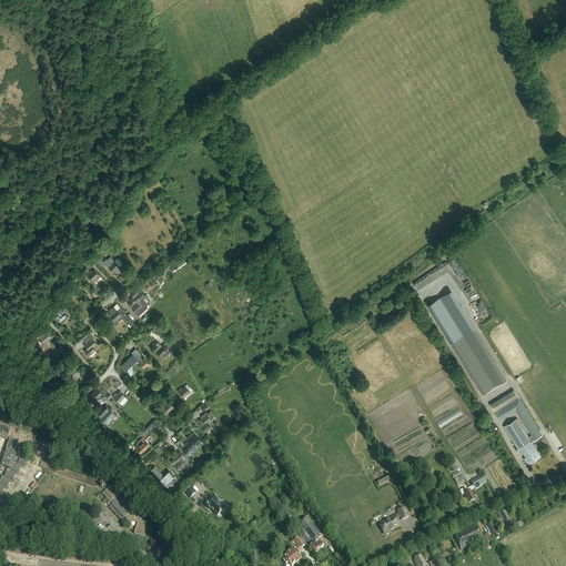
[(117,258),(115,256),(112,259),(109,254),(105,258),(104,256),(101,260),(98,255),(93,259),(100,265),(103,262),(112,271),(118,264),(120,262),(120,261),(117,258)]
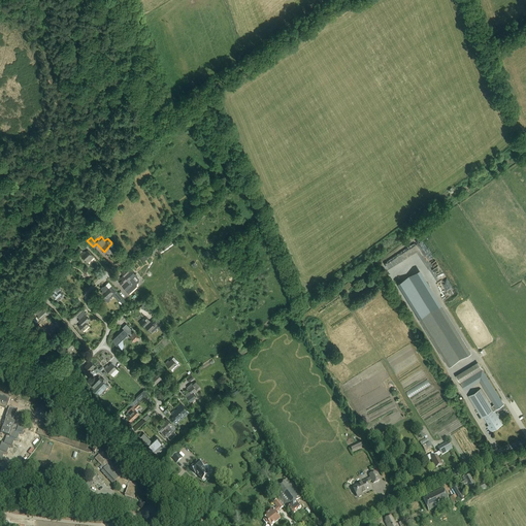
[(78,245),(72,251),(75,254),(81,249),(78,245)]
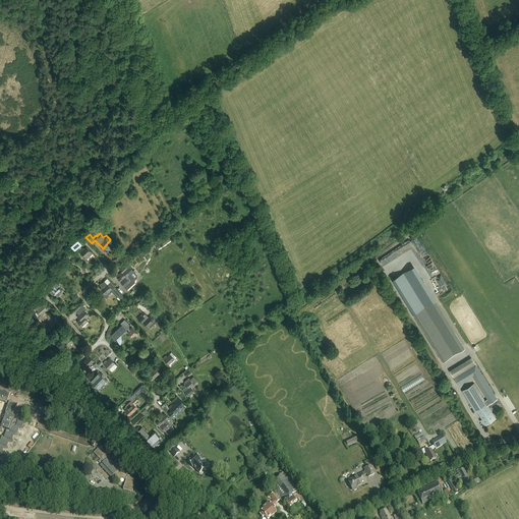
[(91,251),(84,245),(82,246),(81,245),(77,249),(84,256),(91,251)]
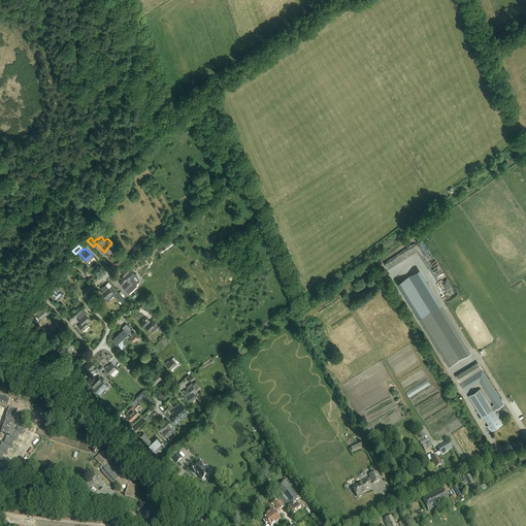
[(124,290),(127,292),(134,285),(134,283),(130,276),(133,273),(128,268),(129,268),(126,264),(119,271),(121,274),(119,276),(122,280),(119,283),(125,290),(124,290)]
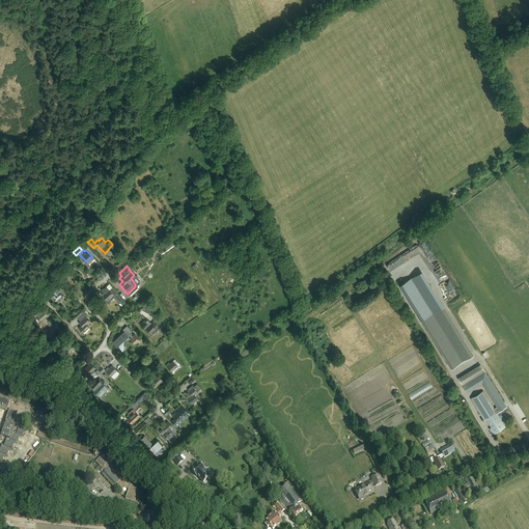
[(50,289),(48,291),(50,294),(55,299),(56,301),(59,298),(62,295),(57,289),(58,288),(55,284),(50,289)]
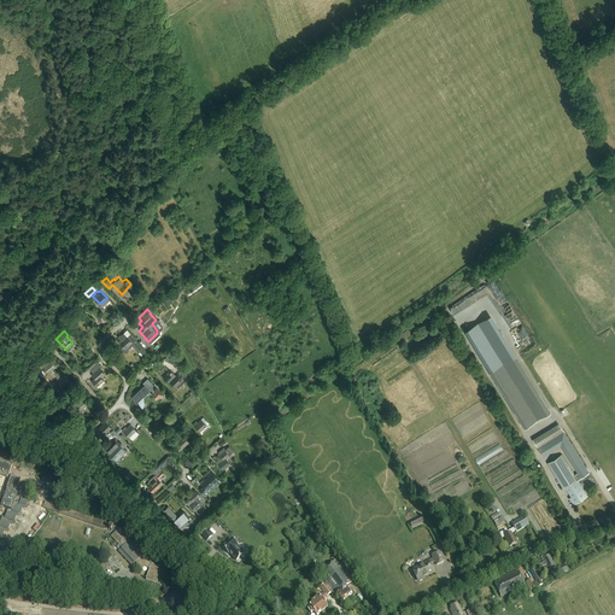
[(127,346),(129,344),(132,345),(132,344),(138,350),(141,347),(127,333),(124,334),(122,332),(119,334),(118,334),(117,334),(117,337),(118,338),(116,340),(119,344),(119,345),(118,346),(118,347),(119,349),(119,350),(121,350),(122,351),(123,351),(124,350),(126,350),(127,349),(127,347),(127,346)]
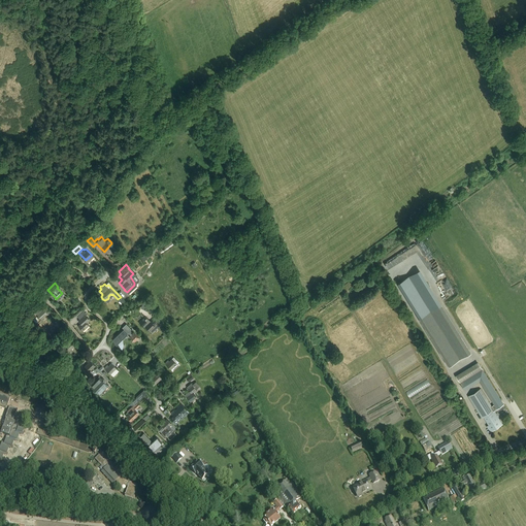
[(141,300),(138,305),(144,308),(148,303),(141,300)]
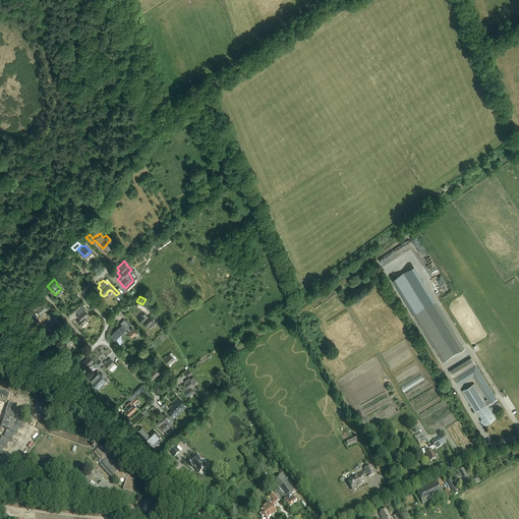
[(411,311),(441,359),(463,345),(434,298),(411,311)]
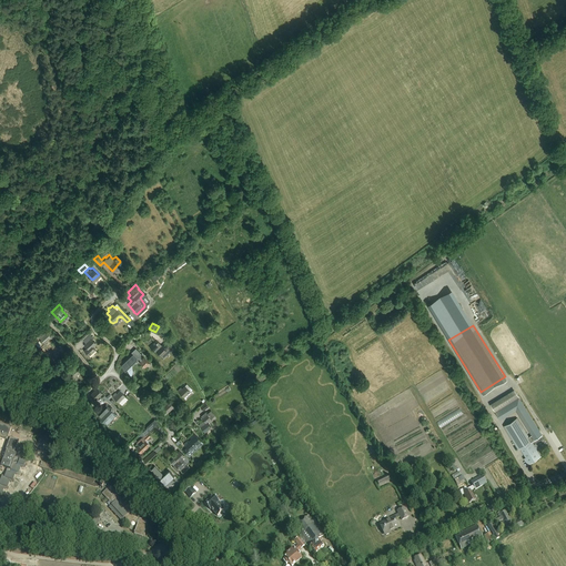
[(44,330),(41,333),(40,331),(36,335),(42,342),(50,335),(44,330)]
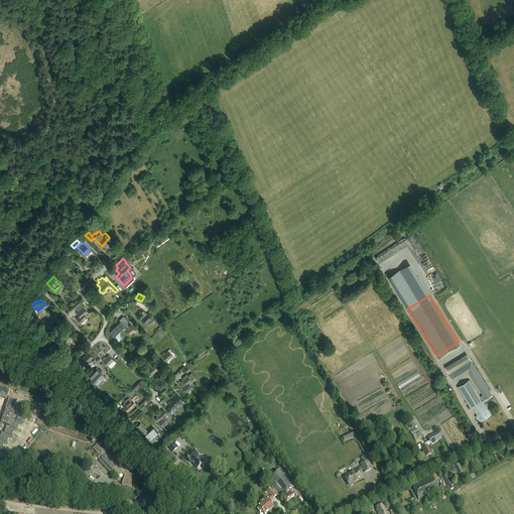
[(85,310),(81,306),(75,311),(78,314),(75,316),(79,322),(85,316),(83,313),(85,310)]
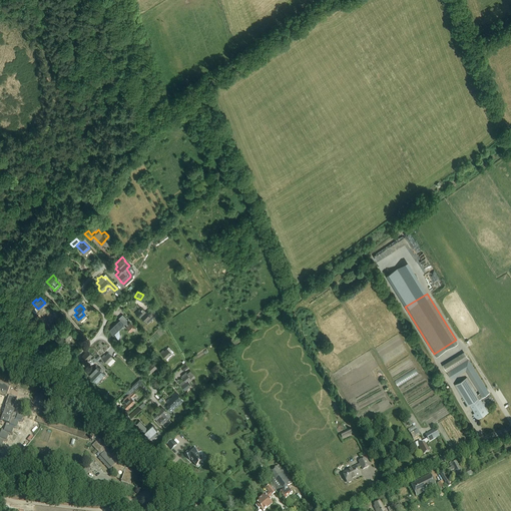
[(145,322),(154,314),(148,307),(144,311),(142,309),(139,306),(136,309),(132,312),(137,316),(138,315),(145,322)]
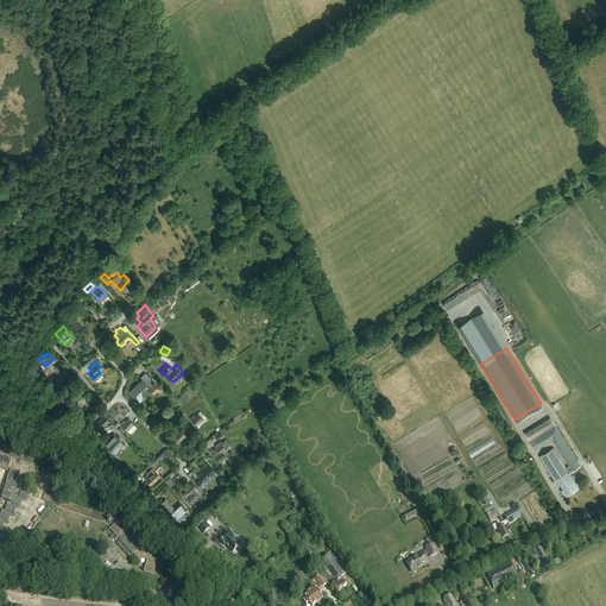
[(127,390),(132,395),(133,392),(138,401),(139,399),(139,398),(139,397),(139,395),(139,393),(139,392),(138,390),(137,389),(145,382),(146,383),(146,382),(149,384),(147,386),(152,392),(158,387),(152,382),(150,383),(147,380),(150,378),(143,371),(138,376),(140,377),(127,390)]
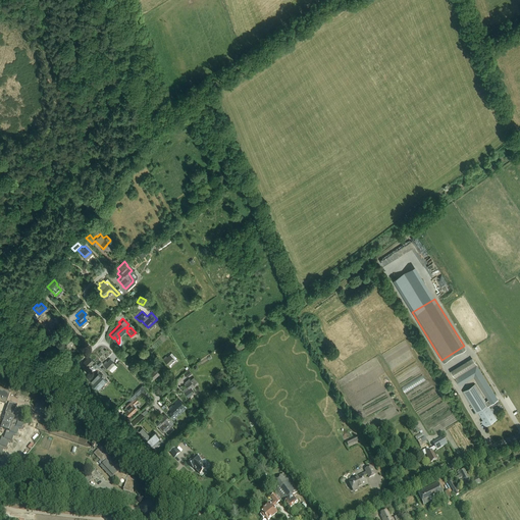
[(63,338),(62,336),(59,340),(65,346),(71,341),(66,335),(63,338)]
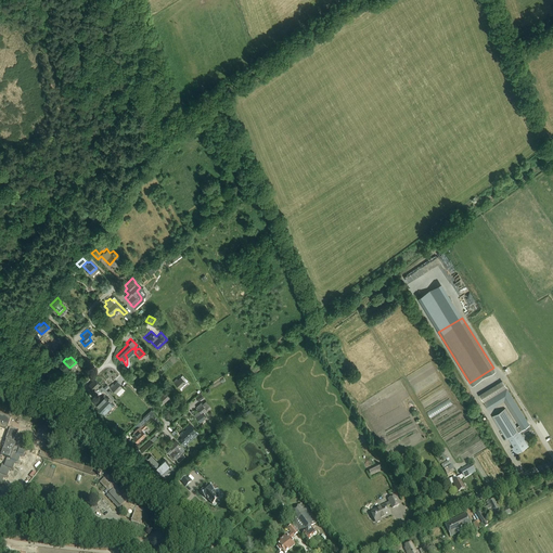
[(176,377),(175,376),(171,380),(178,387),(185,378),(181,373),(176,377)]
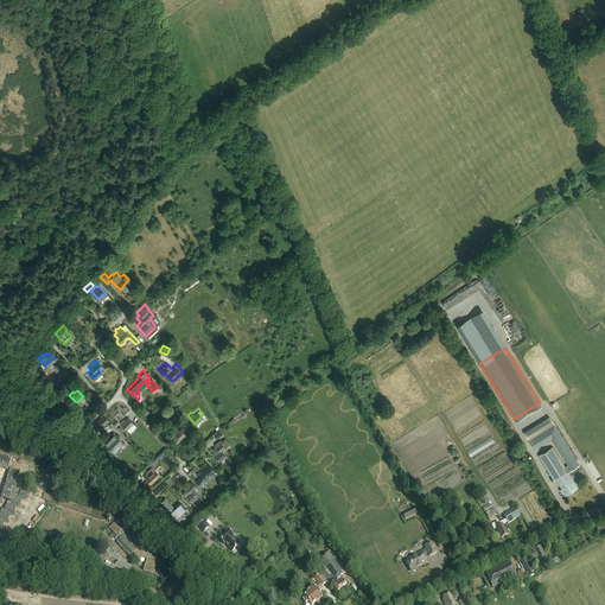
[(103,413),(95,420),(101,425),(108,418),(103,413)]
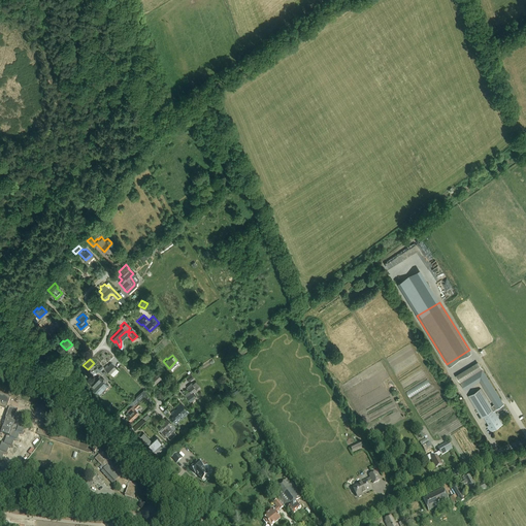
[(106,364),(105,363),(102,366),(108,372),(114,366),(109,361),(106,364)]
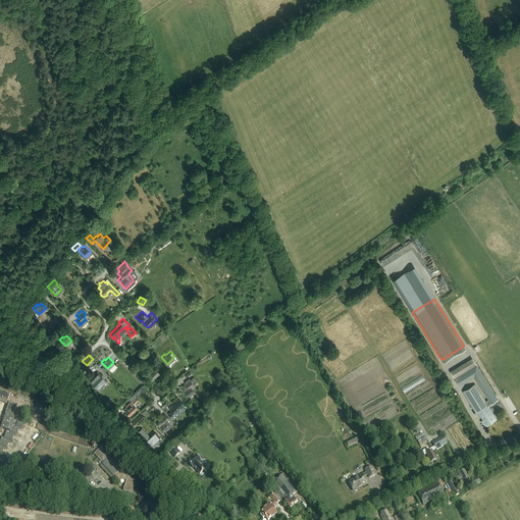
[(106,373),(99,366),(98,368),(105,374),(106,373)]
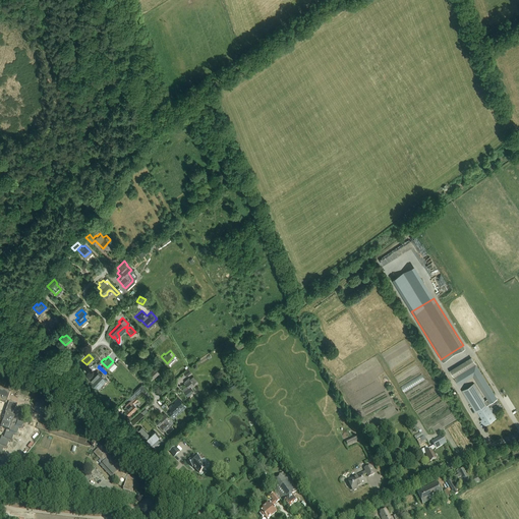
[(150,380),(153,376),(159,370),(154,365),(151,368),(150,366),(147,369),(150,372),(146,376),(150,380)]
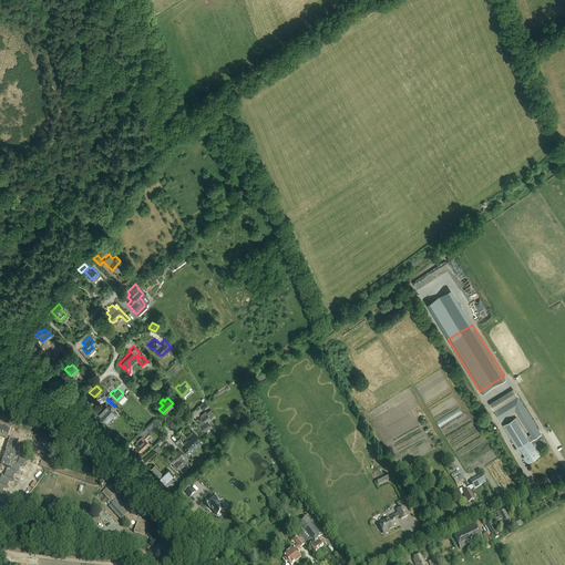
[(104,403),(95,412),(104,422),(114,413),(112,411),(112,410),(111,409),(111,410),(104,403)]
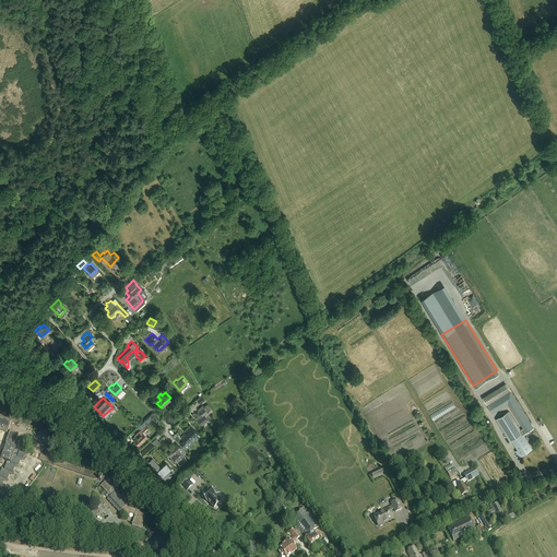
[(208,418),(203,413),(206,411),(201,404),(196,407),(199,412),(194,416),(200,424),(208,418)]
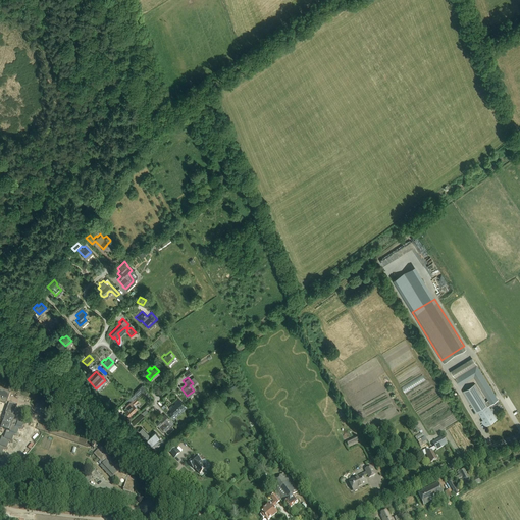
[(473,382),(461,391),(474,412),(476,411),(481,419),(479,420),(482,425),(496,417),(486,404),(489,403),(486,398),(484,399),(473,382)]
